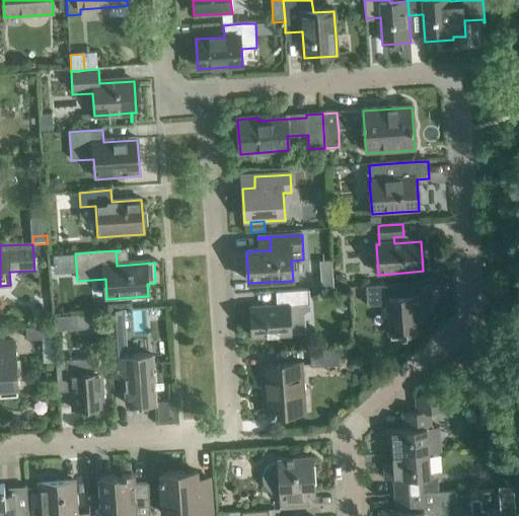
[(332,278),(321,279),(321,291),(334,290),(332,278)]
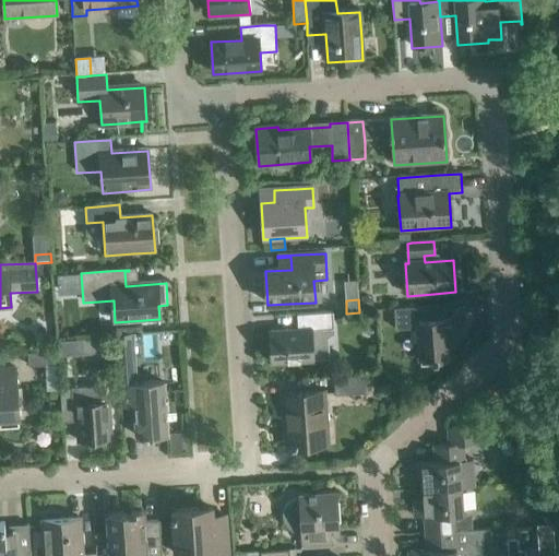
[(417,330),(419,362),(432,361),(432,363),(451,362),(449,343),(454,342),(453,319),(445,320),(444,306),(394,309),(395,331),(417,330)]
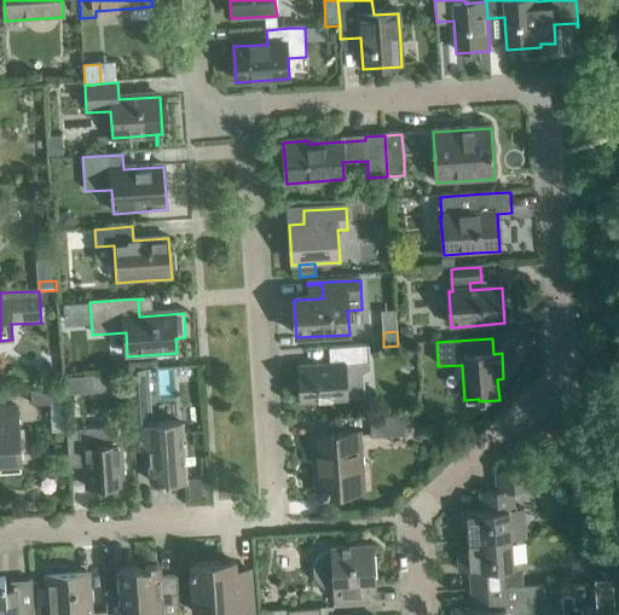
[(370,373),(369,365),(369,347),(353,348),(329,349),(330,366),(299,369),(301,404),(325,402),(364,400),(363,378),(370,373)]
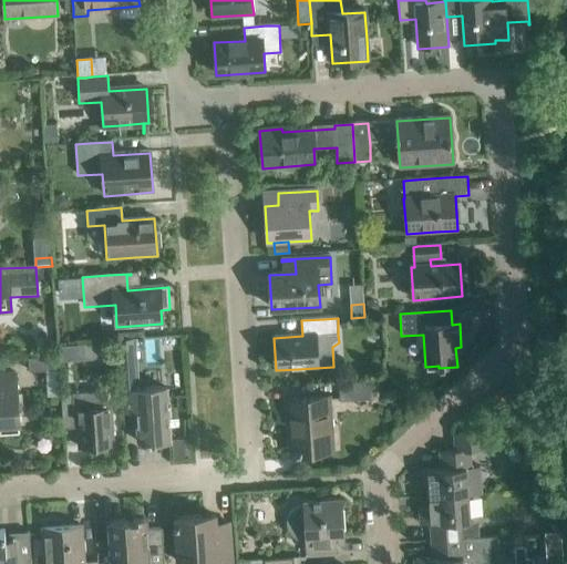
[(372,319),(369,322),(370,327),(373,329),(378,329),(380,326),(380,321),(377,319),(372,319)]
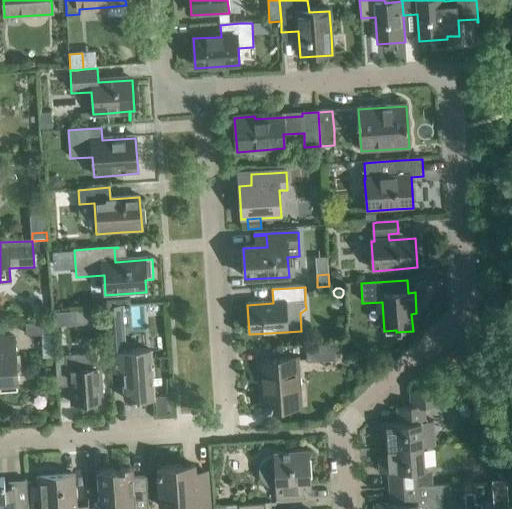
[(132,300),(103,302),(103,308),(132,307),(132,300)]
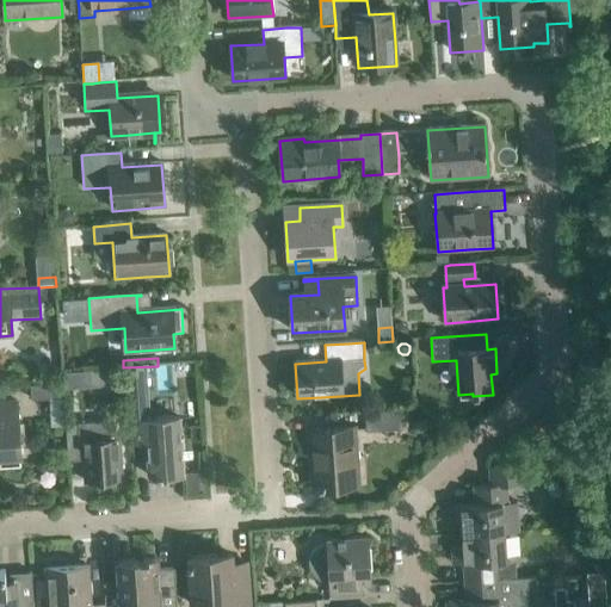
[(117,372),(91,373),(91,390),(118,388),(117,372)]
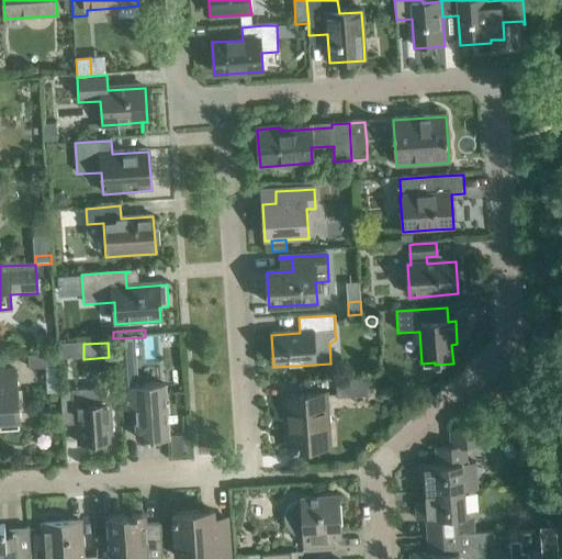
[(77,371),(75,344),(57,345),(58,356),(59,368),(59,373),(77,371)]
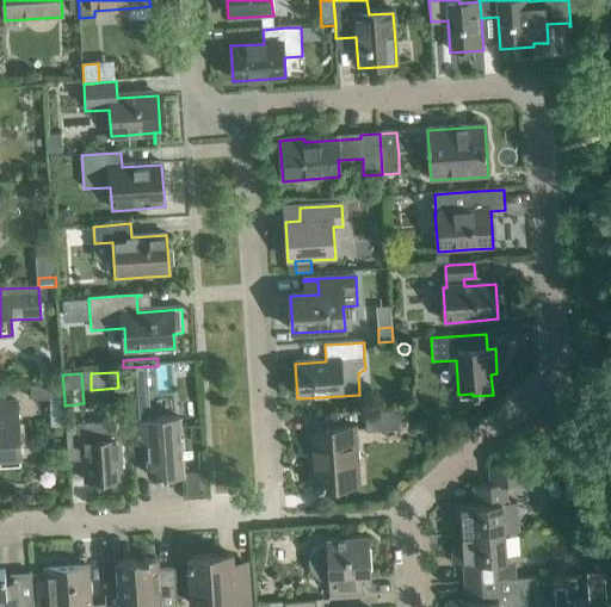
[(65,400),(63,386),(32,389),(34,402),(50,401),(65,400)]
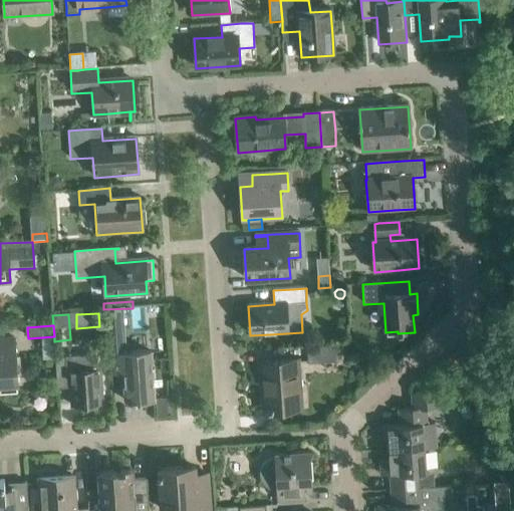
[(0,395),(18,394),(14,339),(0,339),(0,395)]
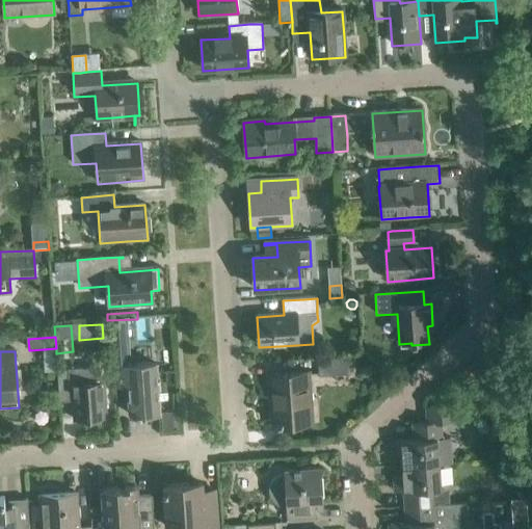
[(156,365),(135,367),(128,367),(127,351),(113,352),(114,367),(115,388),(128,387),(130,417),(137,416),(137,419),(142,418),(142,416),(159,415),(156,365)]
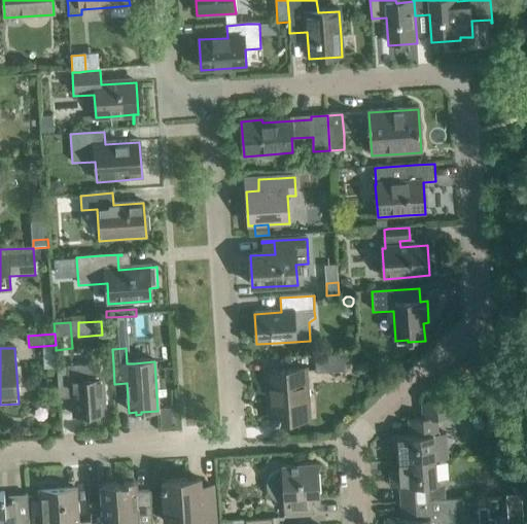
[(316,374),(345,373),(344,356),(315,357),(316,374)]
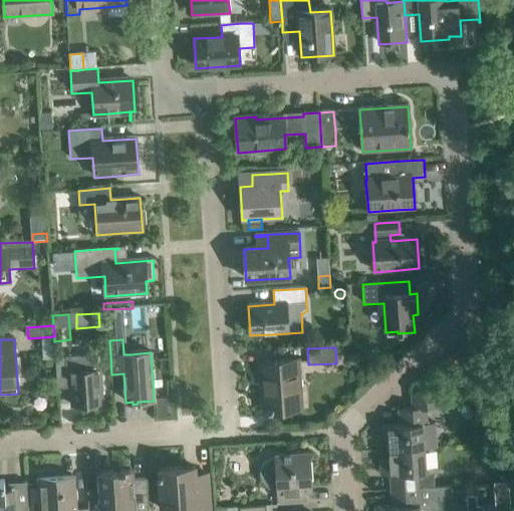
[(103,404),(99,356),(55,359),(57,382),(69,382),(71,407),(103,404)]
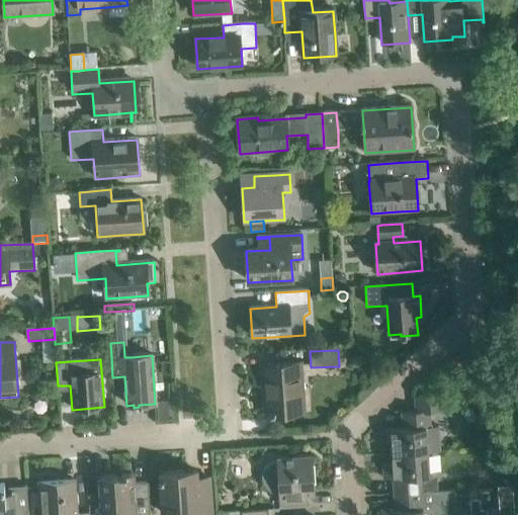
[(262,366),(263,383),(267,383),(269,415),(305,413),(300,364),(262,366)]
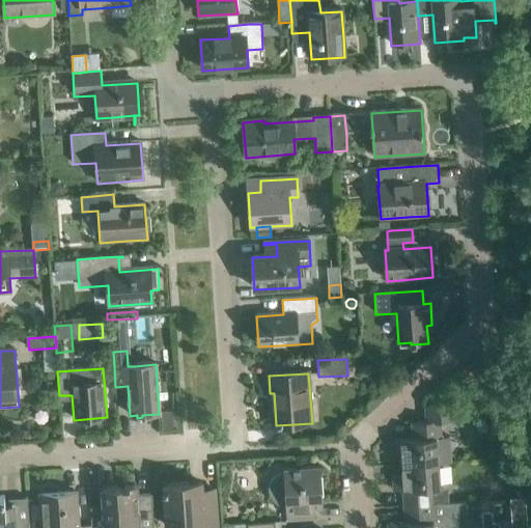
[(456,422),(455,409),(455,405),(425,407),(426,423),(412,424),(413,440),(391,442),(392,455),(401,455),(402,467),(438,465),(451,464),(449,438),(441,439),(440,423),(456,422)]
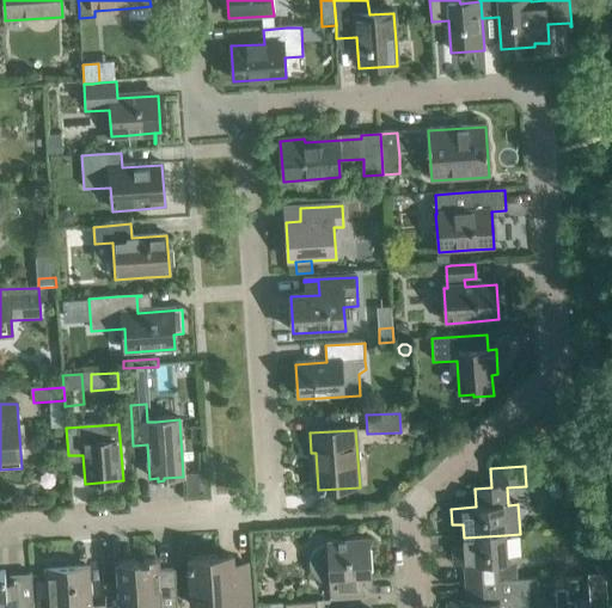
[(204,474),(187,476),(188,498),(206,497),(204,474)]
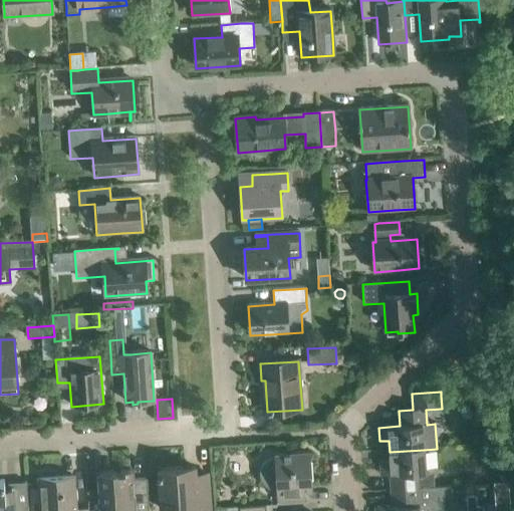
[(426,474),(424,450),(390,452),(391,463),(380,463),(381,477),(391,476),(392,491),(419,490),(418,475),(426,474)]
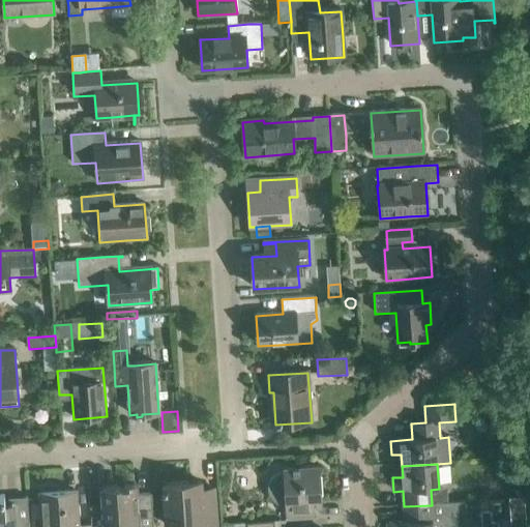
[(284,470),(284,474),(281,474),(277,475),(274,476),(271,479),(269,482),(268,486),(268,491),(268,494),(270,497),(271,500),(273,502),(280,505),(284,506),(286,506),(287,522),(317,520),(316,519),(314,519),(314,507),(321,507),(319,468),(284,470)]
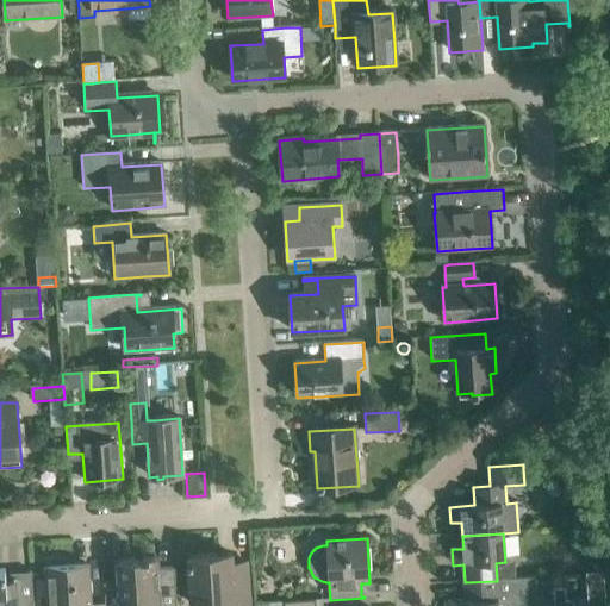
[(188,558),(190,582),(191,605),(216,605),(248,605),(246,564),(231,564),(231,555),(188,558)]
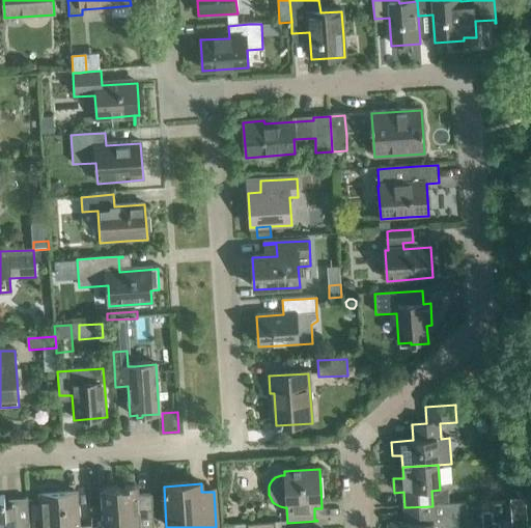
[(102,491),(103,511),(104,527),(154,527),(154,517),(152,496),(138,497),(137,489),(130,489),(130,487),(124,487),(124,489),(102,491)]
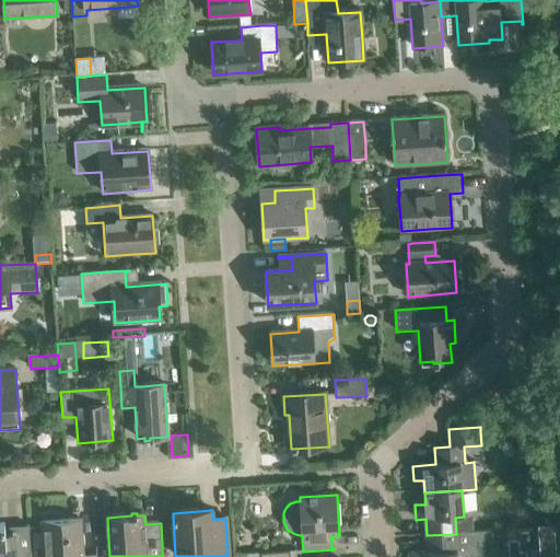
[(45,522),(46,544),(46,556),(96,556),(81,556),(79,520),(45,522)]
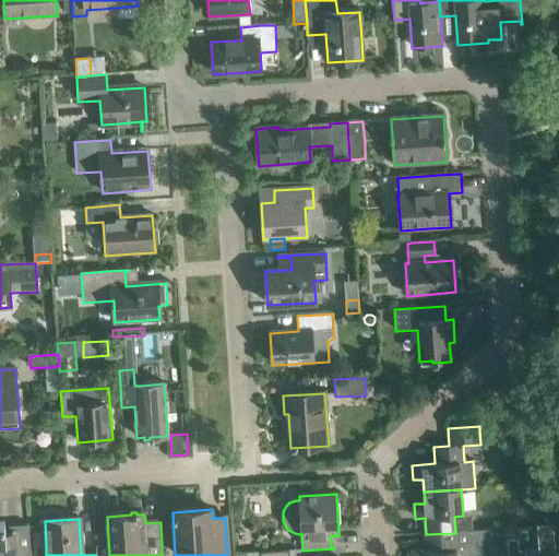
[(0,523),(0,555),(31,555),(30,530),(6,532),(6,523),(0,523)]
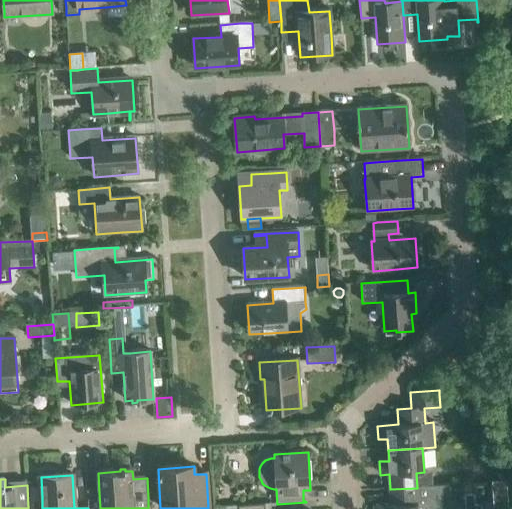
[(449,486),(417,488),(390,489),(391,505),(374,506),(374,508),(442,508),(450,505),(449,486)]
